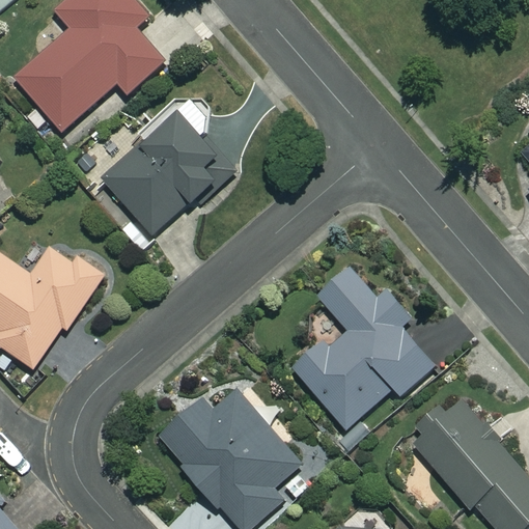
[(0,8),(10,0),(0,0),(0,8)]
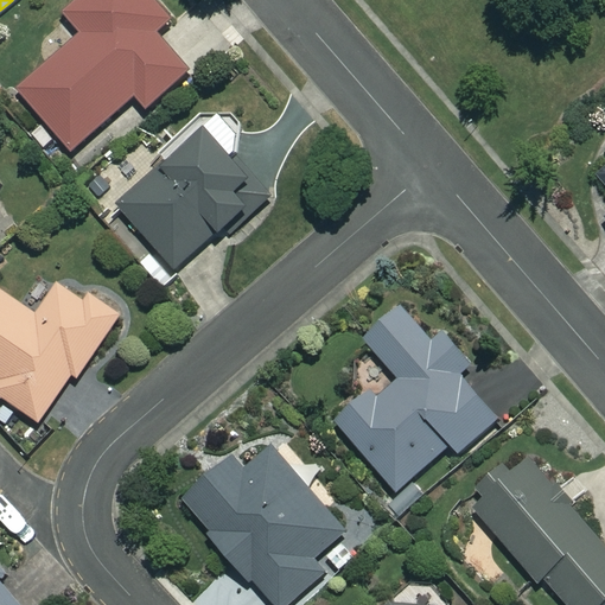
[(171,19),(154,0),(76,0),(62,12),(82,34),(18,90),(71,151),(133,97),(145,110),(189,72),(154,33),(171,19)]
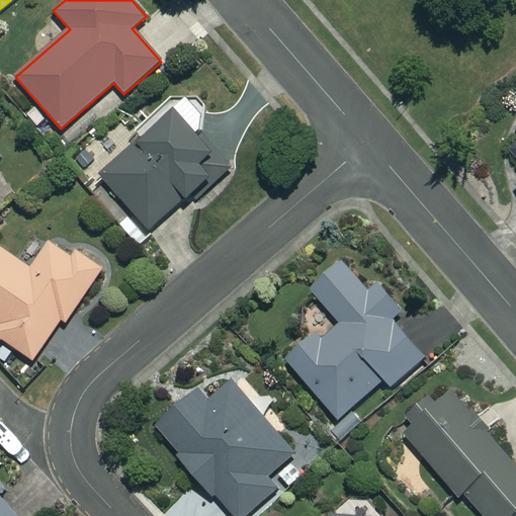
[(147,231),(189,195),(193,199),(225,173),(175,113),(100,174),(147,231)]
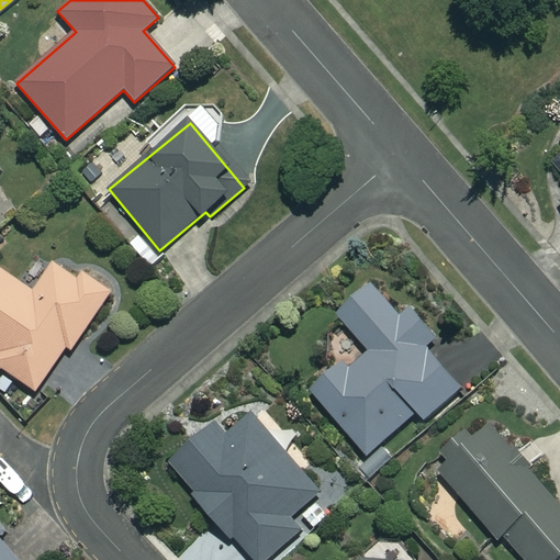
[(559,149),(546,164),(559,179),(559,149)]
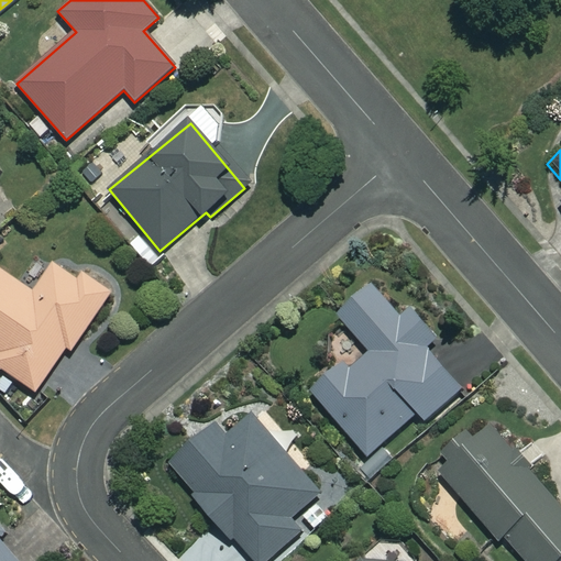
[(34,293),(0,268),(0,353),(0,366),(35,392),(68,343),(74,347),(111,292),(83,273),(77,279),(54,264),(34,293)]
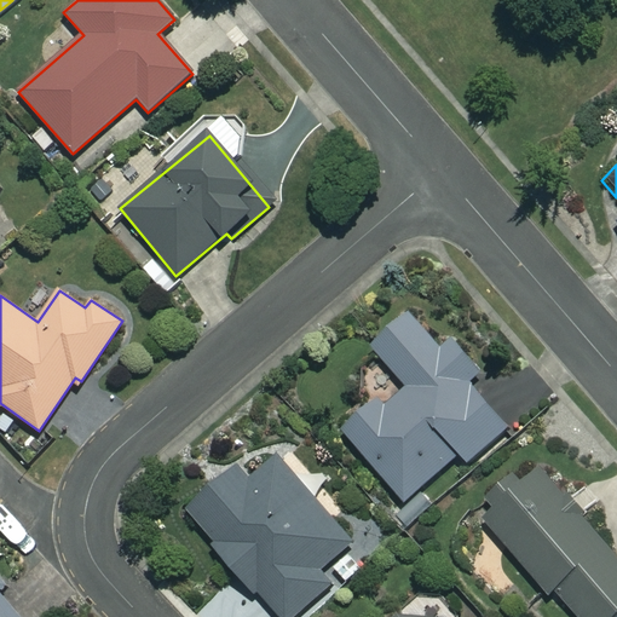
[(438,352),(407,315),(370,345),(402,382),(344,431),(403,500),(459,454),(467,463),(507,430),(467,381),(479,370),(453,339),(438,352)]
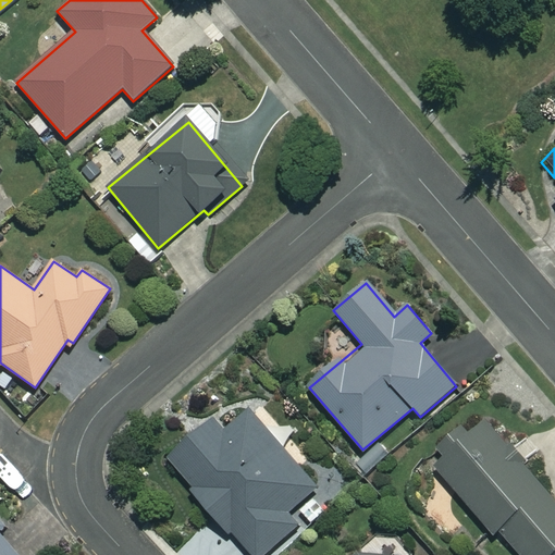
[(316,488),(250,409),(223,432),(212,418),(163,459),(226,534),(231,530),(251,554),(261,554),(297,525),(286,512),(316,488)]
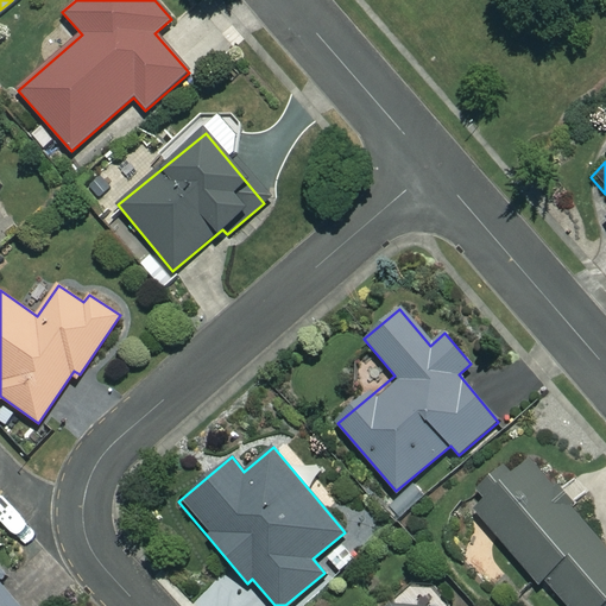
[(568,605),(603,605),(605,603),(605,544),(524,456),(469,506),(541,582),(543,580),(568,605)]
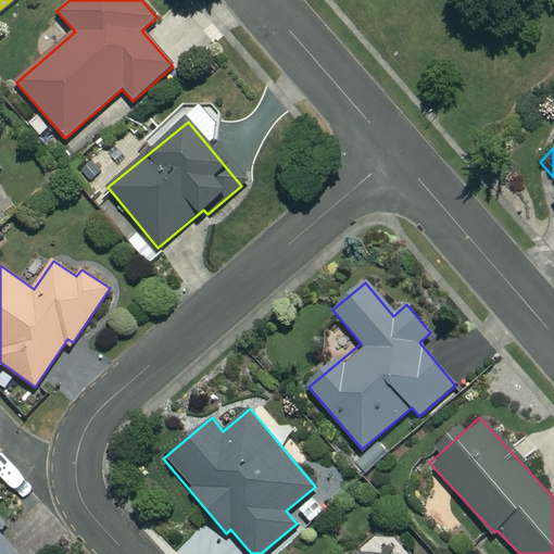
[(0,553),(19,553),(0,530),(0,553)]
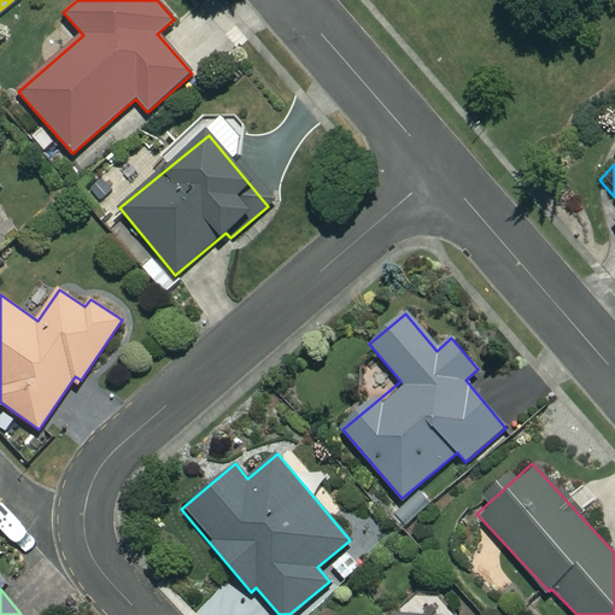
All buildings are outlined.
